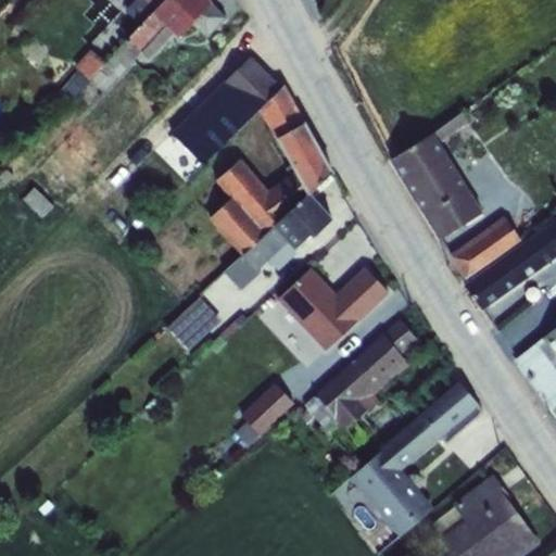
[(164,0),(155,11),(126,41),(140,52),(165,26),(178,38),(190,25),(206,39),(226,17),(211,3),(206,0),(164,0)]
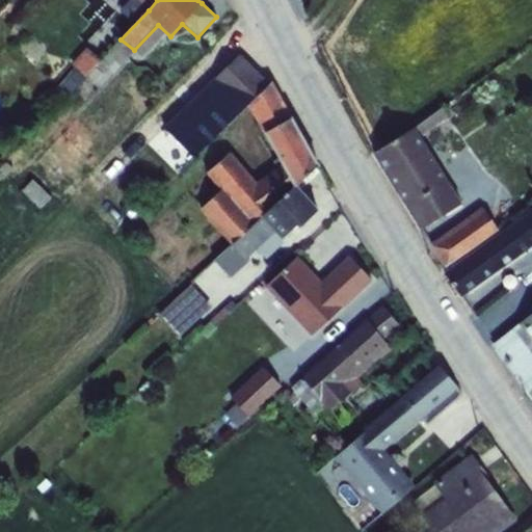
[(137,0),(149,10),(157,0),(137,0)]
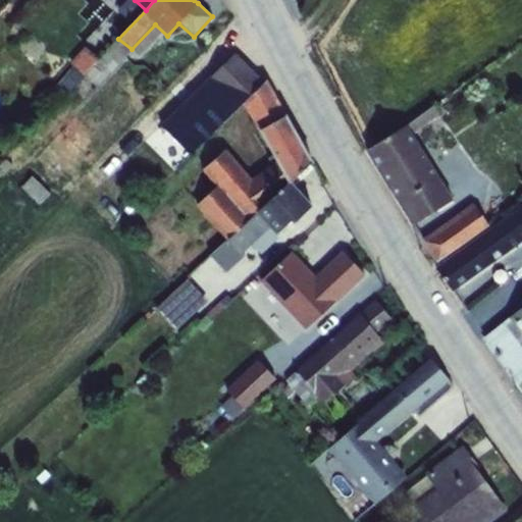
[(75,60),(89,70),(101,55),(88,45),(75,60)]
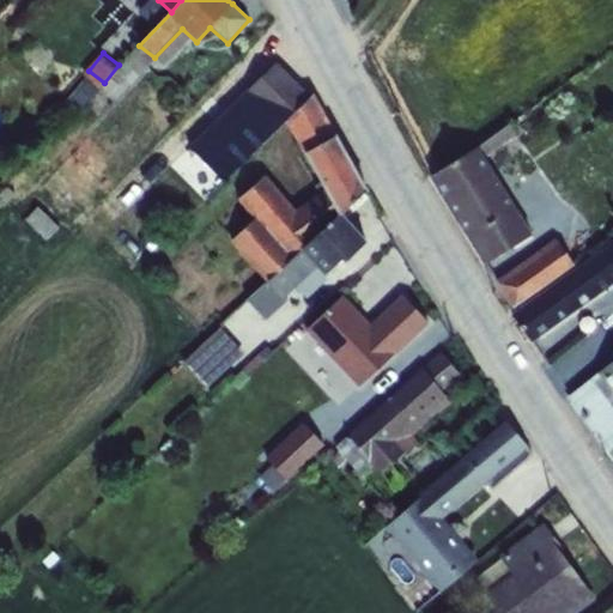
[(305,153),(335,137),(313,96),(311,97),(277,64),(189,149),(224,181),(286,122),(305,153)]
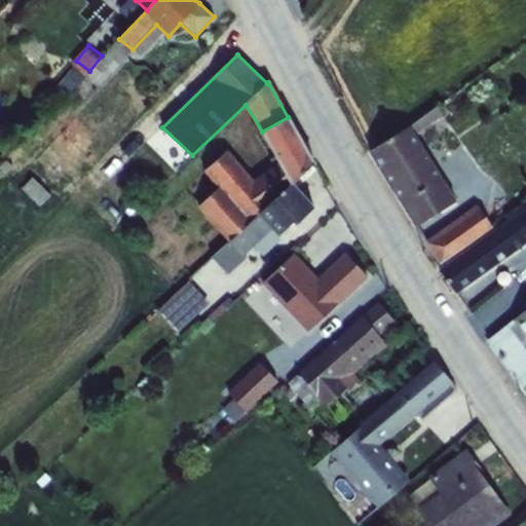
[(410,125),(370,151),(418,226),(457,200),(415,136),(444,117),(438,108),(410,125)]
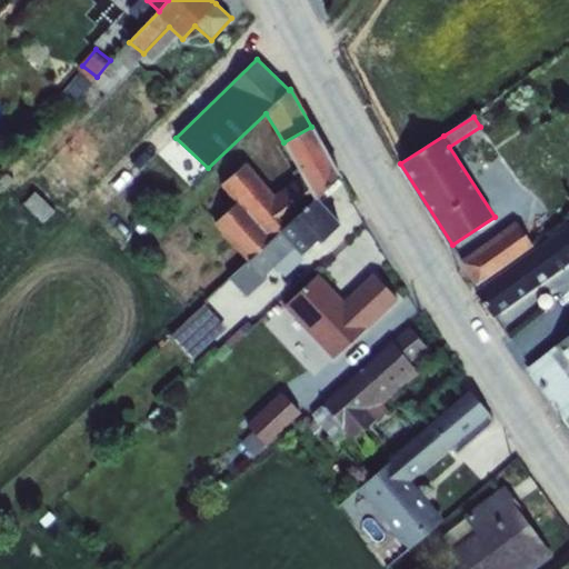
[(311,127),(283,142),(301,177),(313,199),(317,200),(340,178),(311,127)]
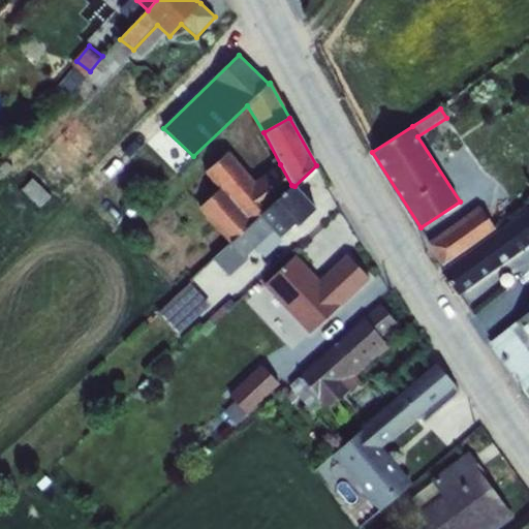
[(291,185),(280,164),(255,182),(229,151),(206,174),(219,188),(198,209),(230,245),(260,216),(291,185)]
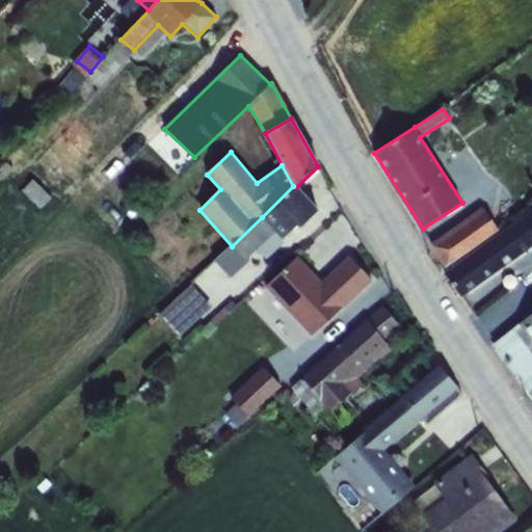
[(232,246),(213,261),(228,276),(275,233),(282,240),(318,210),(296,187),(293,186),(262,217),(232,246)]
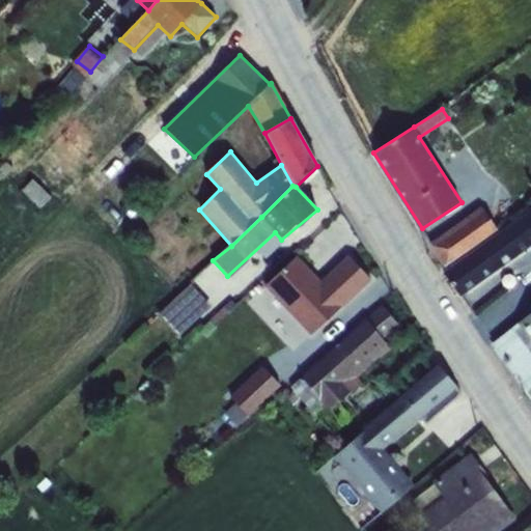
[(481,206),(429,244),(445,267),(497,229),(481,206)]
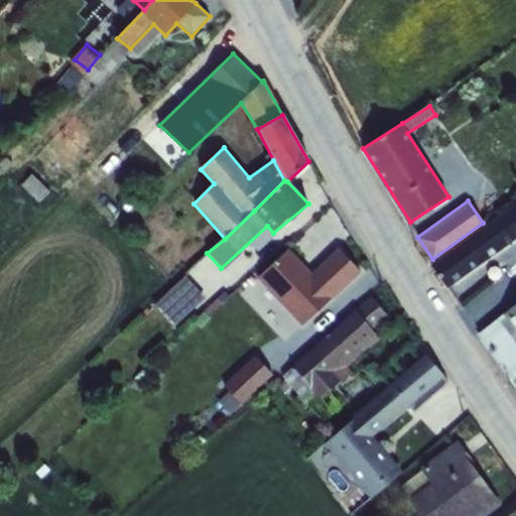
[(496,219),(433,263),(448,286),(512,241),(515,237),(515,211),(513,208),(496,219)]
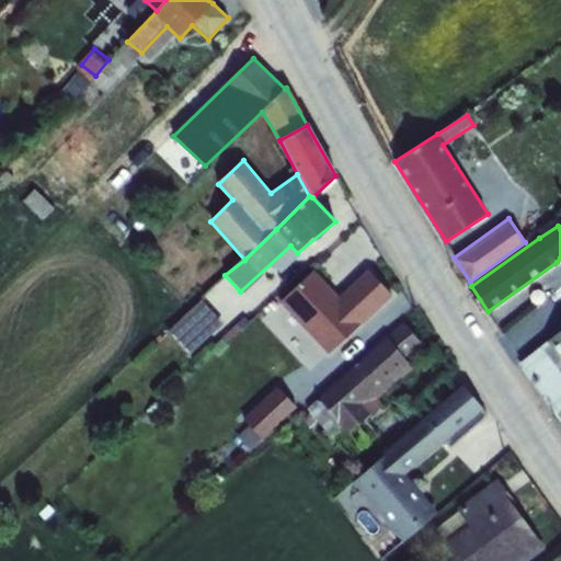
[(312,271),(279,301),(328,354),(391,296),(368,271),(338,299),(312,271)]
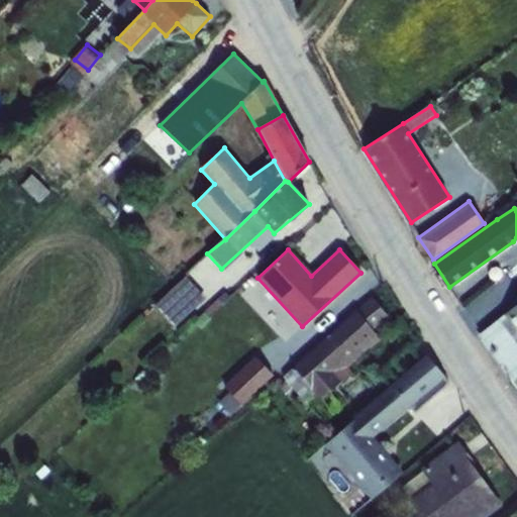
[(186,277),(157,305),(177,326),(206,298),(186,277)]
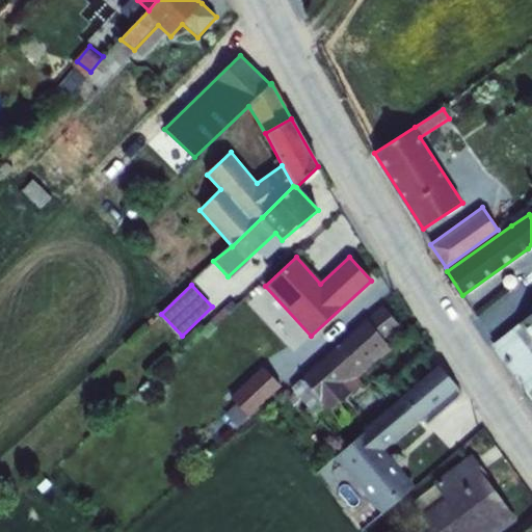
[(294,392),(287,398),(293,406),(300,399),(308,407),(303,410),(312,421),(317,417),(319,420),(328,411),(362,383),(357,378),(391,350),(382,341),(400,326),(383,306),(367,320),(299,377),(301,379),(290,388),(294,392)]
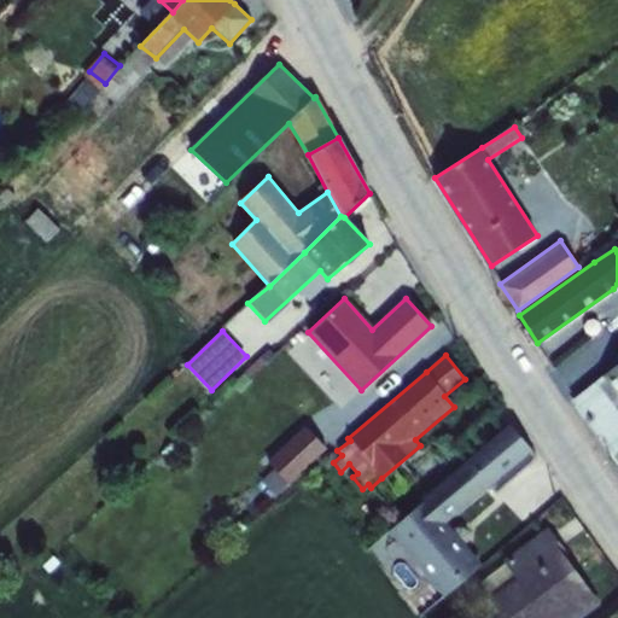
[(617,363),(602,377),(617,397),(617,363)]
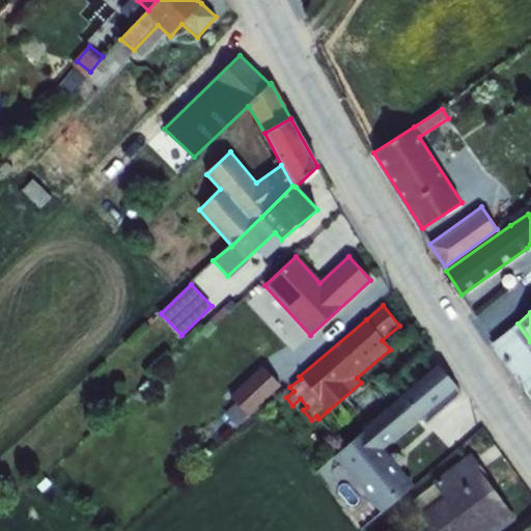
[(530,387),(530,341),(518,324),(493,344),(495,347),(493,350),(501,361),(502,361),(504,363),(500,366),(518,392),(523,389),(525,393),(530,387)]
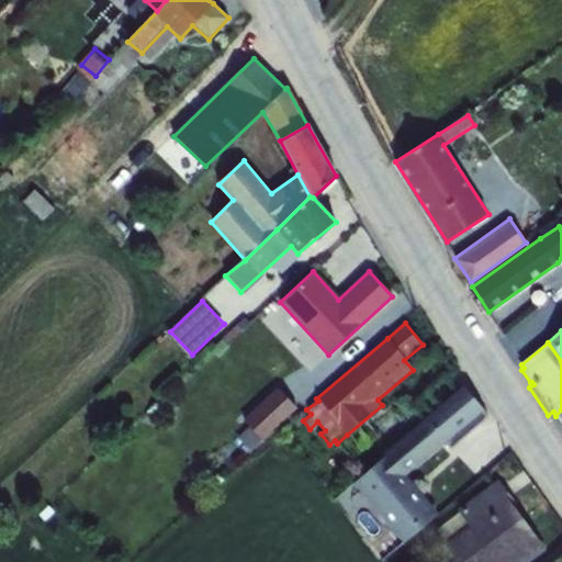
[(253,426),(240,438),(253,450),(298,407),(278,388),(245,419),(253,426)]
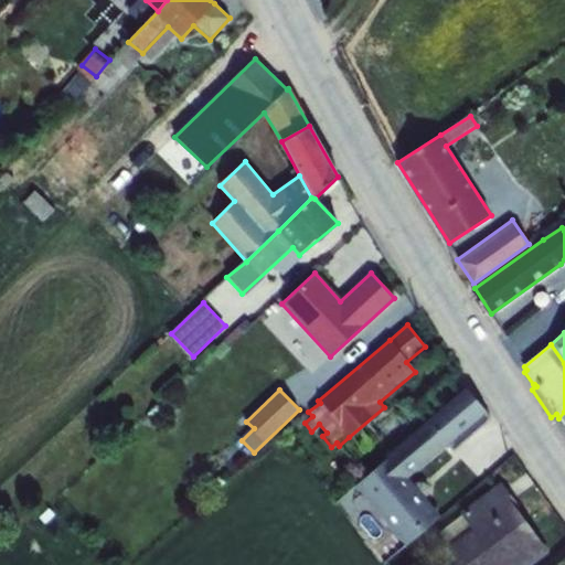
[(466,391),(355,486),(366,499),(369,497),(408,543),(438,518),(404,478),(483,411),(466,391)]
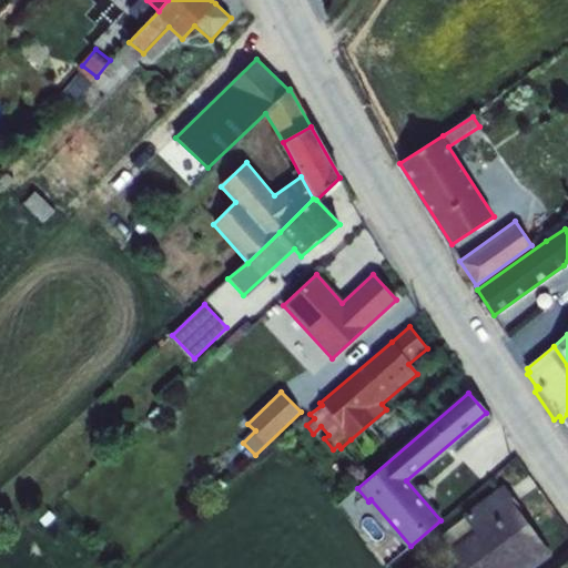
[(465,518),(443,535),(453,549),(449,551),(462,567),(536,567),(551,556),(518,513),(521,509),(504,485),(463,515),(465,518)]
